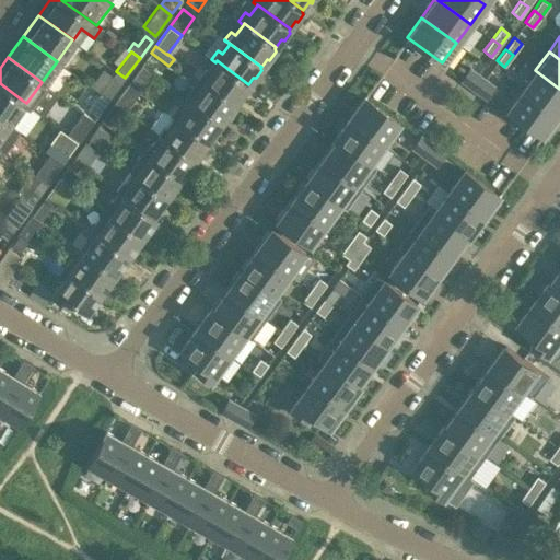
[(217,60),(216,62),(208,72),(203,69),(198,78),(202,81),(202,80),(234,103),(240,96),(242,97),(248,89),(247,86),(248,84),(217,60)]
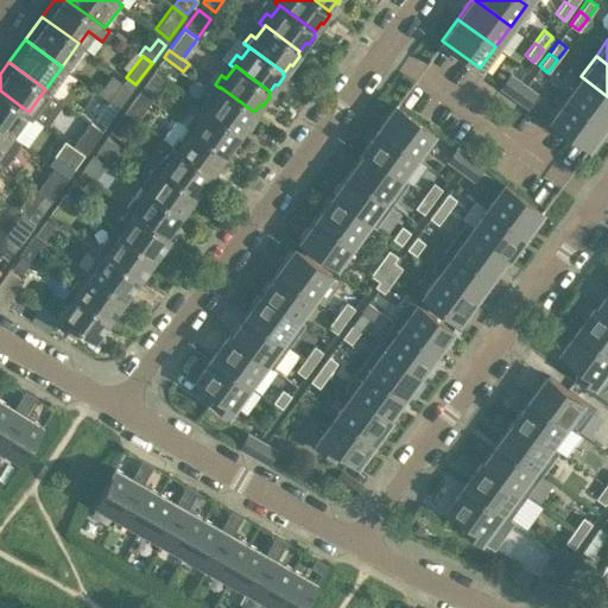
[(153,71),(139,89),(152,99),(165,81),(153,71)]
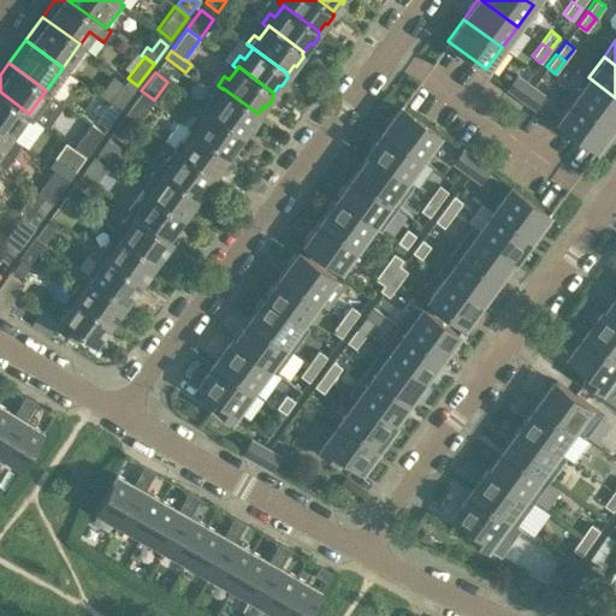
[(527,82),(516,75),(507,88),(516,96),(527,82)]
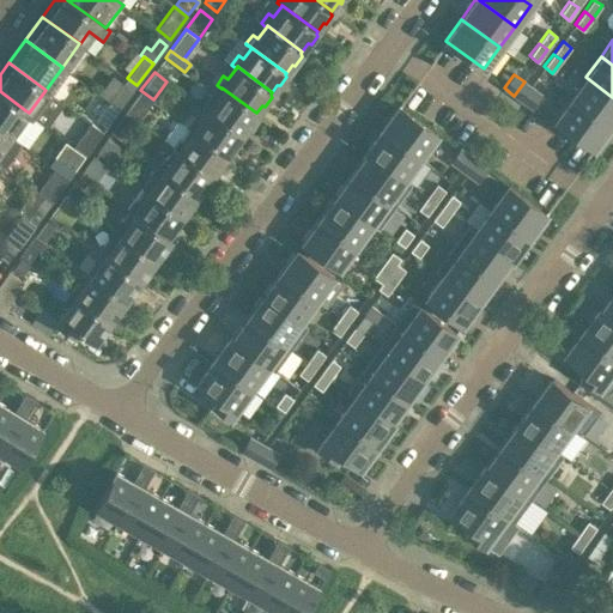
[(570,98),(610,127),(612,121),(612,97),(586,77),(570,98)]
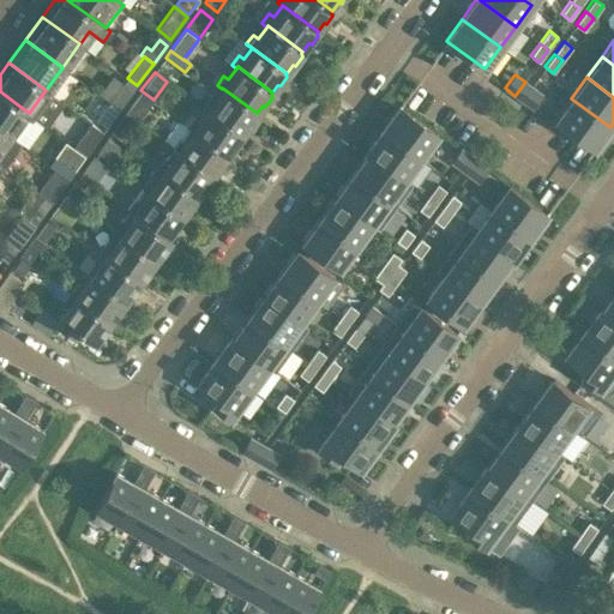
[(120,109),(137,85),(127,78),(109,102),(120,109)]
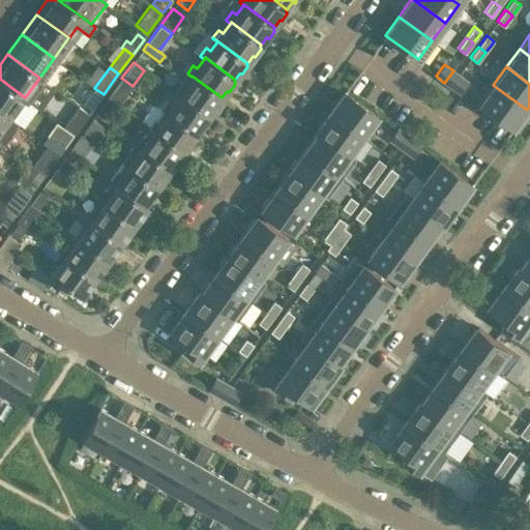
[(449,86),(459,92),(467,81),(459,75),(449,86)]
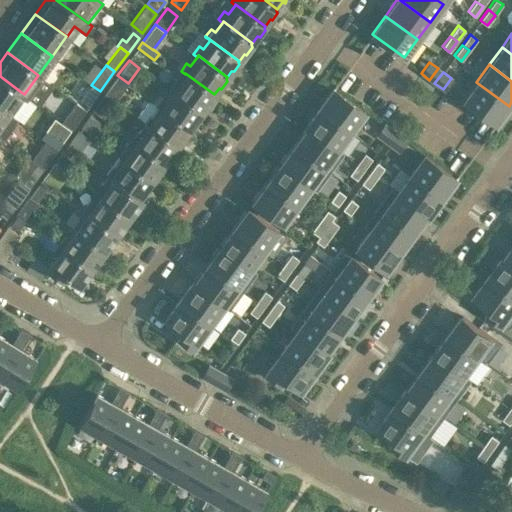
[(185,73),(185,74),(178,83),(173,80),(168,88),(172,91),(173,90),(202,111),(205,105),(209,106),(214,98),(213,96),(214,94),(185,73)]
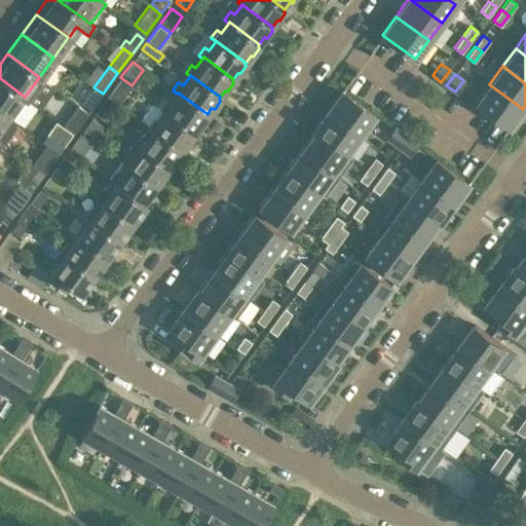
[(118,103),(132,85),(120,77),(108,96),(118,103)]
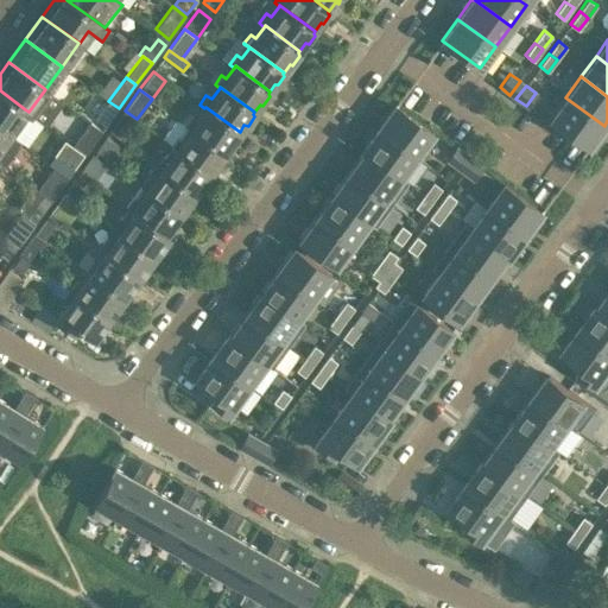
[(0,126),(7,132),(25,109),(0,90),(0,126)]
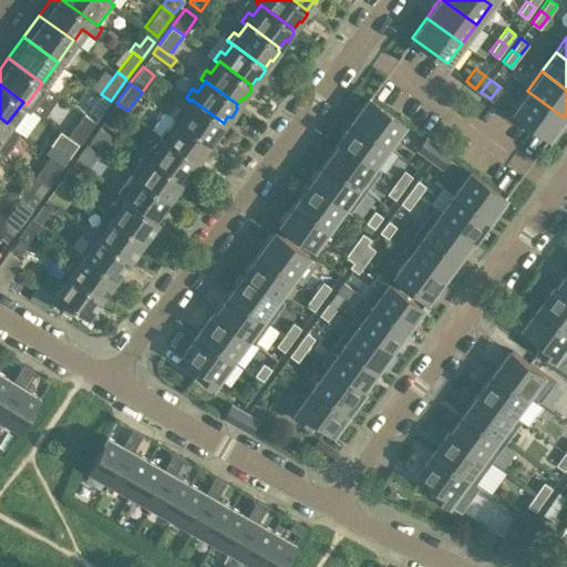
[(527,91),(513,111),(548,137),(564,117),(527,91)]
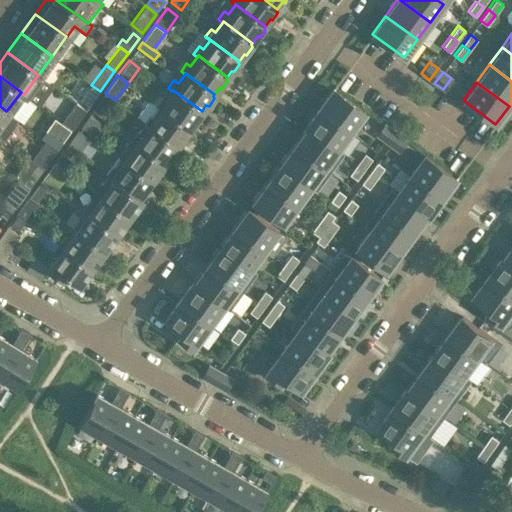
[(88,106),(100,91),(91,85),(80,100),(80,101),(88,106)]
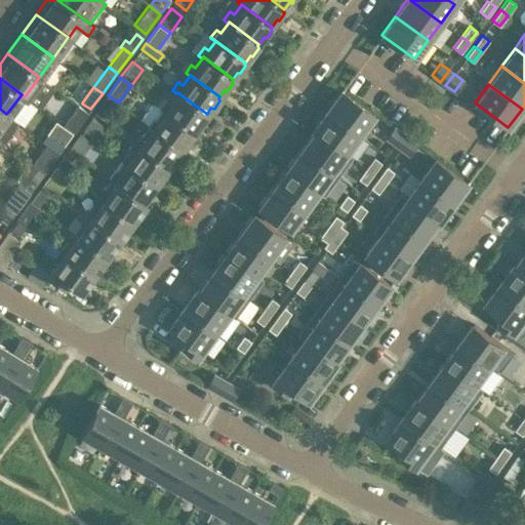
[(360,134),(374,115),(340,90),(326,110),(360,134)]
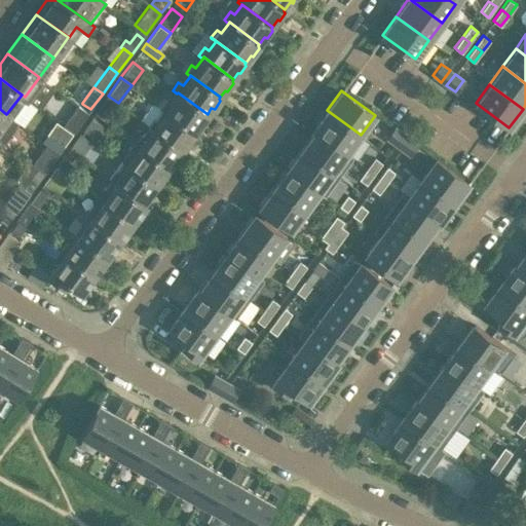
[(178,92),(177,94),(171,103),(165,99),(160,107),(164,110),(165,110),(194,132),(198,124),(202,125),(208,118),(205,115),(208,114),(178,92)]
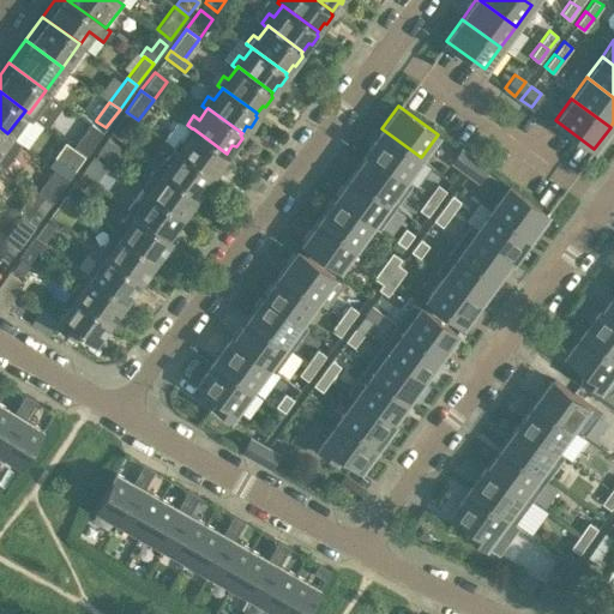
[(122,143),(138,120),(126,112),(110,133),(122,143)]
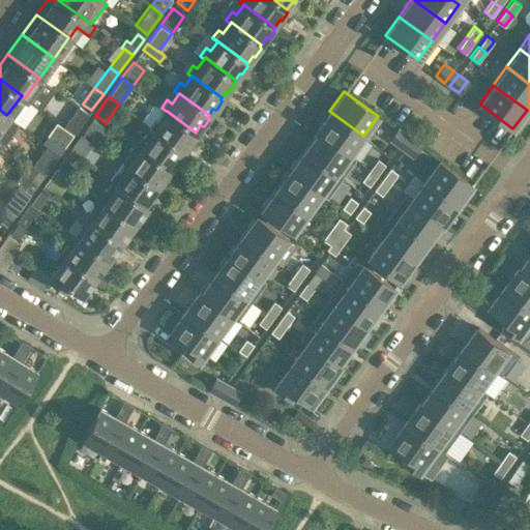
[(78,106),(63,126),(75,135),(78,128),(89,114),(78,106)]
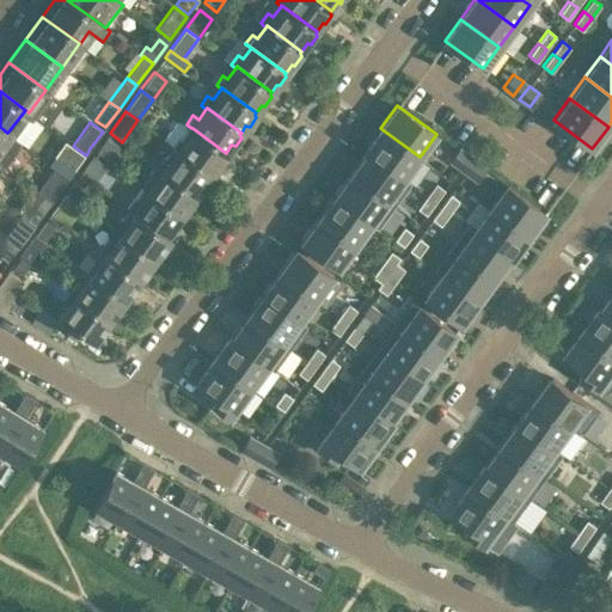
[(0,127),(0,163),(4,165),(5,166),(22,144),(7,133),(0,127)]
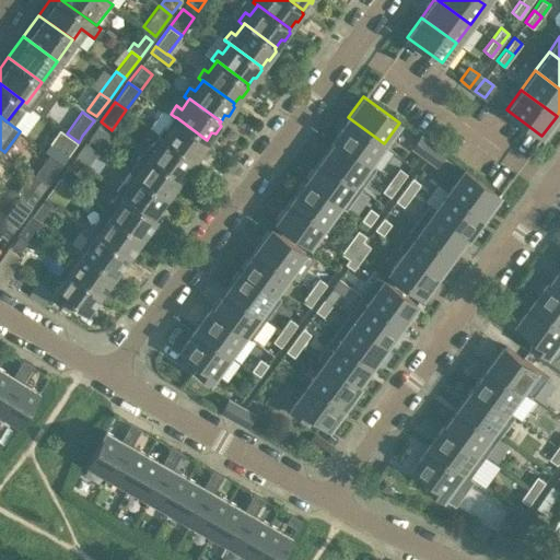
[(163,125),(158,132),(194,160),(198,152),(202,152),(207,144),(206,142),(207,140),(176,117),(175,117),(167,128),(163,125)]
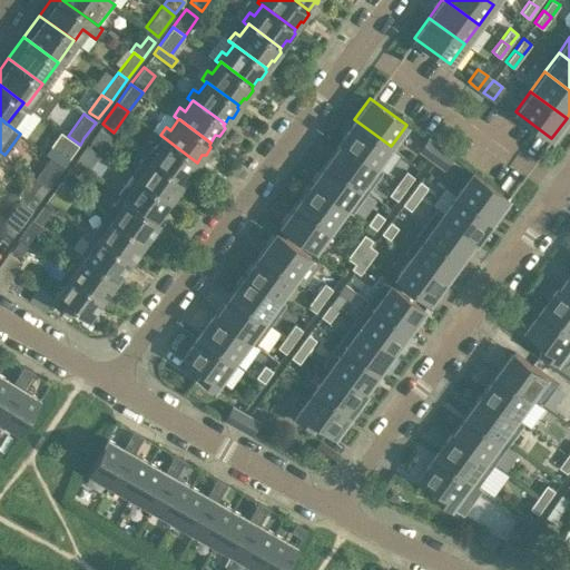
[(354,119),(338,140),(341,143),(342,141),(375,166),(376,166),(391,146),(354,119)]
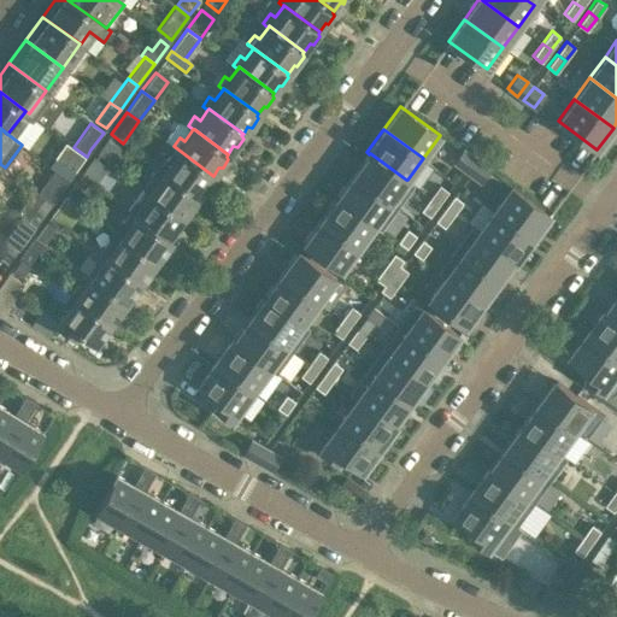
[(121,148),(107,139),(97,153),(110,163),(121,148)]
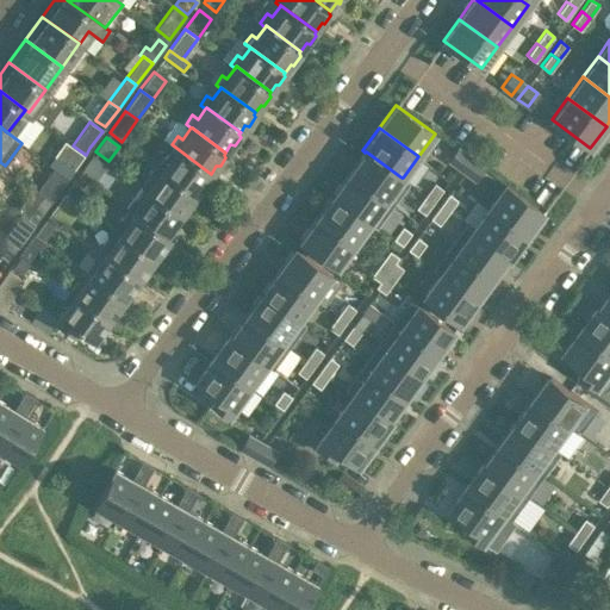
[(64,141),(53,156),(57,160),(69,168),(73,170),(85,155),(64,141)]
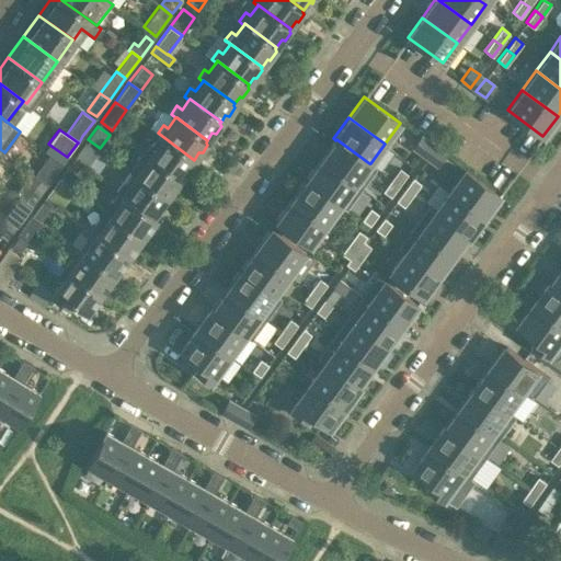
[(193,160),(194,160),(158,133),(157,134),(161,137),(153,147),(149,144),(144,152),(148,156),(149,155),(181,176),(185,170),(189,171),(194,163),(193,160)]
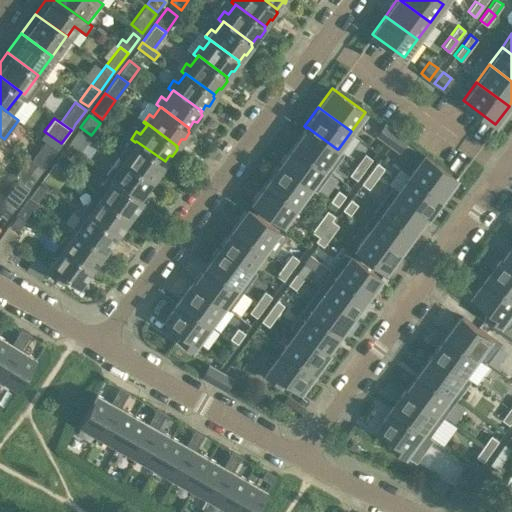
[(384,141),(393,130),(384,123),(376,135),(384,141)]
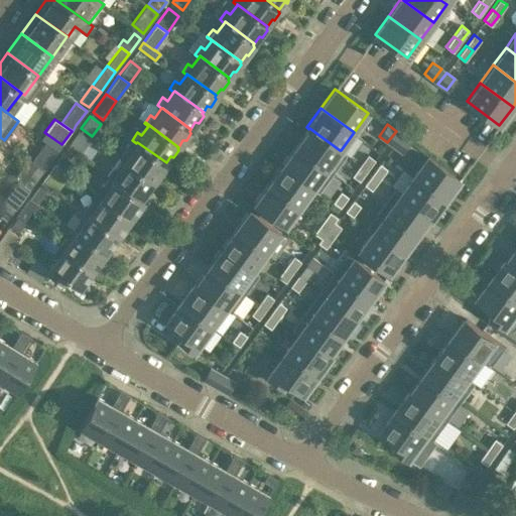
[(333,173),(347,154),(341,150),(340,150),(309,128),(308,129),(295,146),(333,173)]
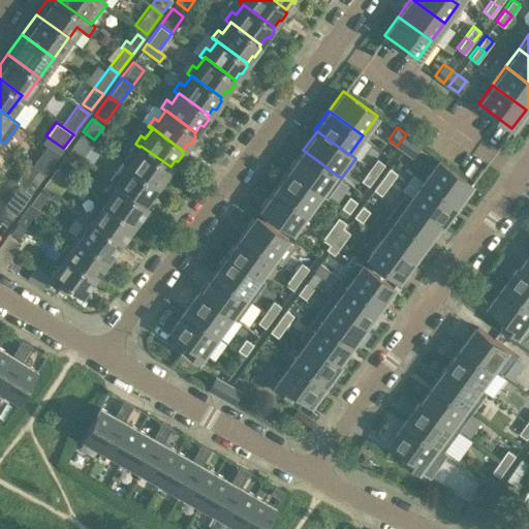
[(80,134),(70,148),(78,154),(76,155),(82,158),(92,144),(82,135),(80,134)]
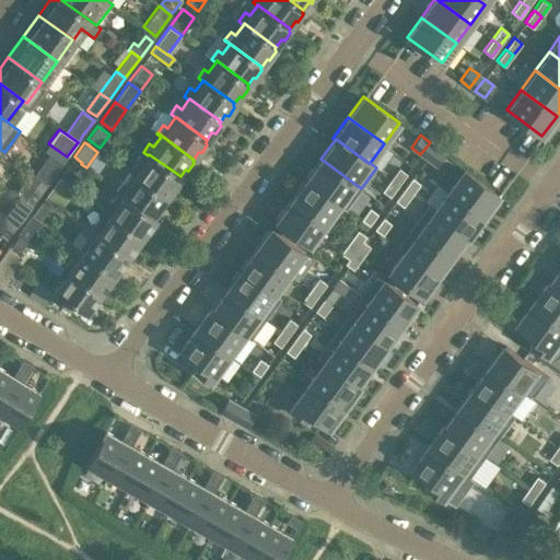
[(426,159),(435,165),(445,152),(435,146),(426,159)]
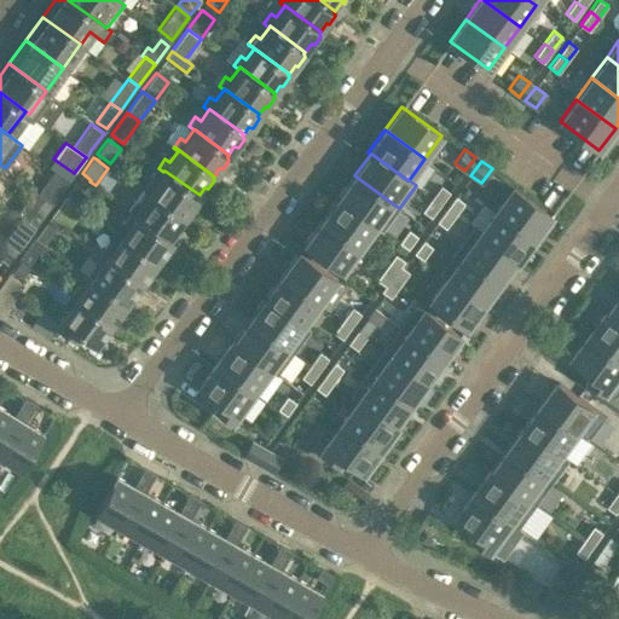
[(55,171),(38,192),(44,197),(52,203),(69,181),(65,178),(55,171)]
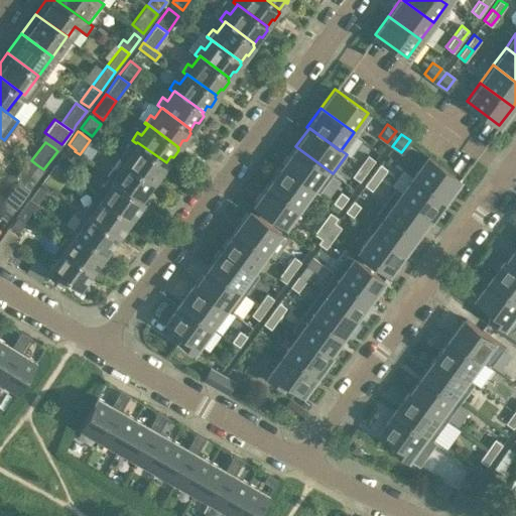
[(164,165),(166,162),(137,142),(136,143),(129,152),(125,149),(119,157),(123,160),(124,158),(153,180),(157,174),(160,175),(165,168),(164,165)]
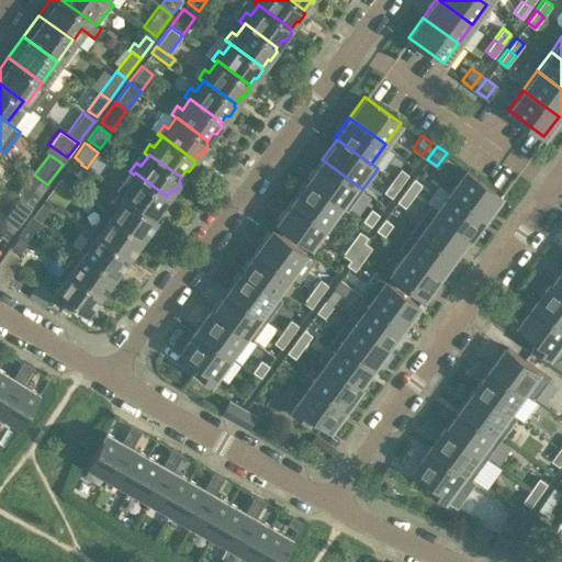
[(82,164),(74,157),(68,165),(77,171),(81,165),(82,164)]
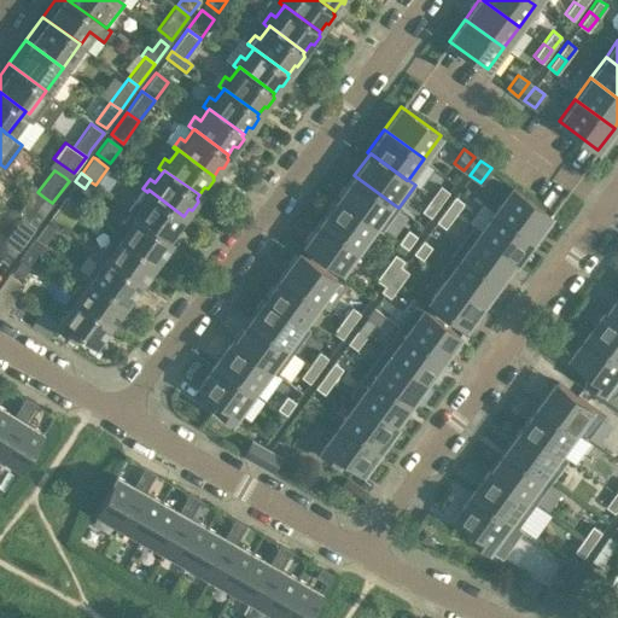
[(374,226),(382,231),(398,208),(354,175),(345,187),(343,186),(337,194),(339,196),(338,198),(374,225),(374,226)]
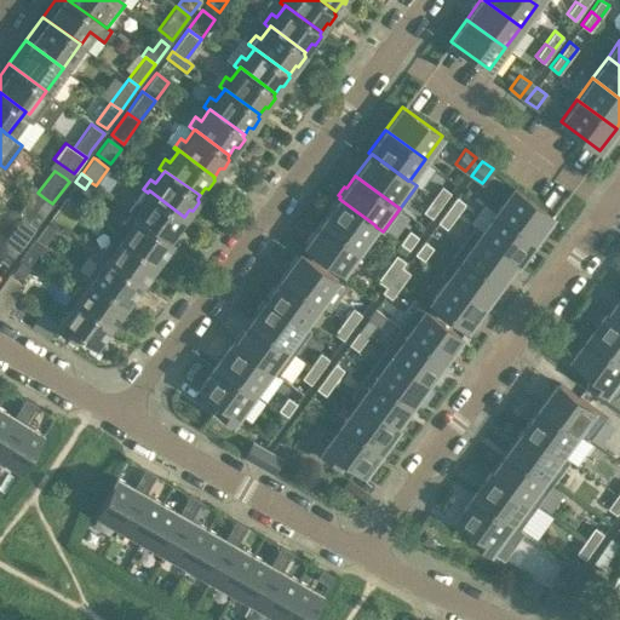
[(432,199),(441,205),(451,193),(441,185),(432,199)]
